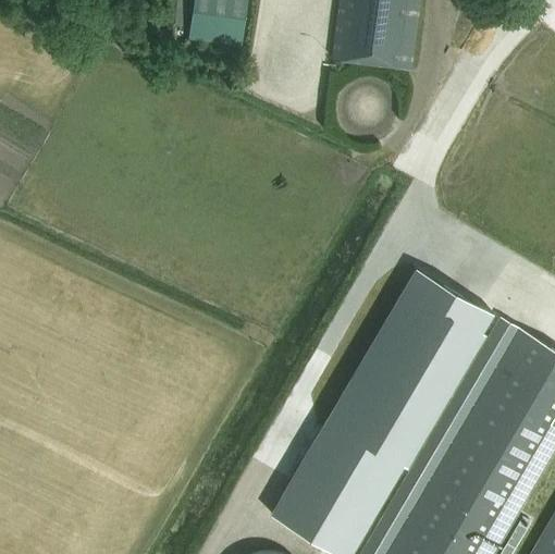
[(241,60),(249,4),(223,0),(197,0),(188,52),(241,60)]
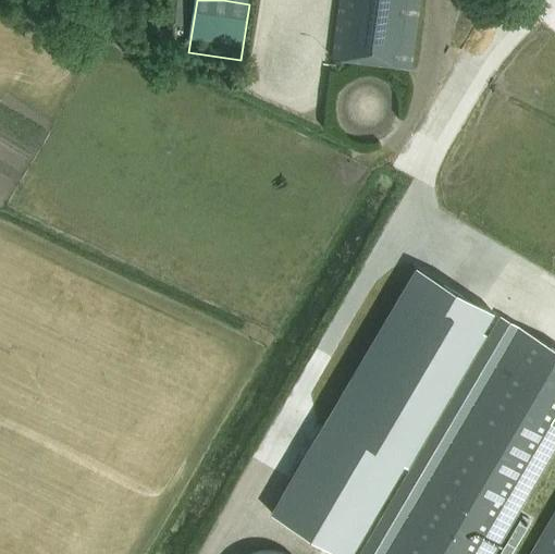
[(418,0),(336,0),(330,61),(410,71),(418,0)]
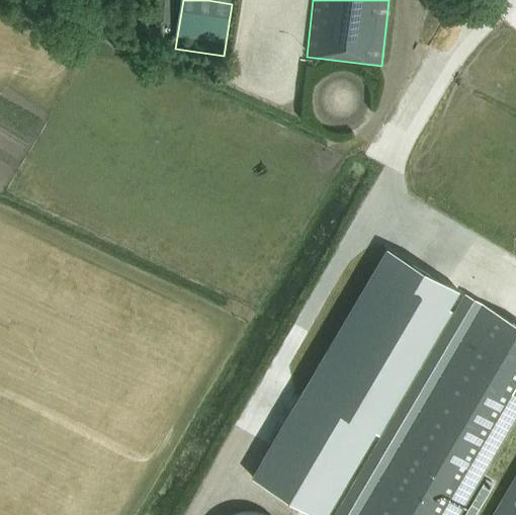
[(325,514),(456,292),(385,251),(251,479),(311,514),(325,514)]
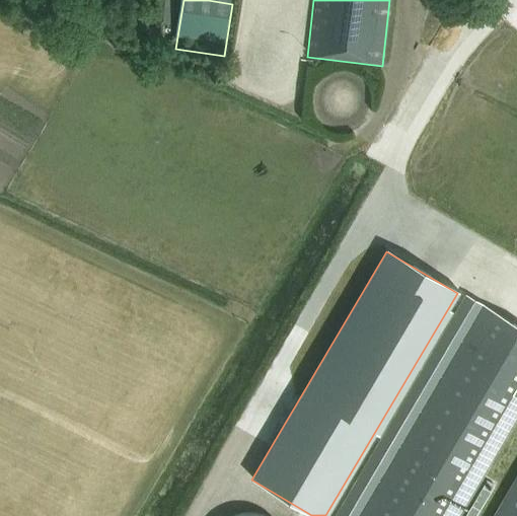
[(516,325),(477,302),(472,310),(478,313),(359,515),(459,515),(516,419),(516,325)]
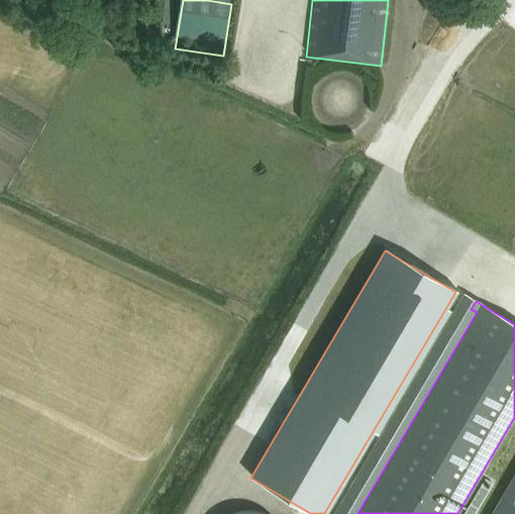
[(514,513),(514,477),(493,513),(514,513)]
